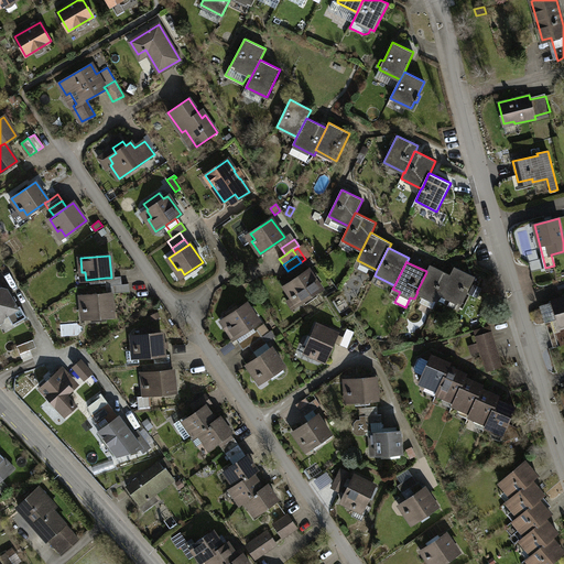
[(449,274),(430,264),(426,271),(426,272),(416,292),(418,292),(437,302),(442,294),(441,294),(451,274),(449,274)]
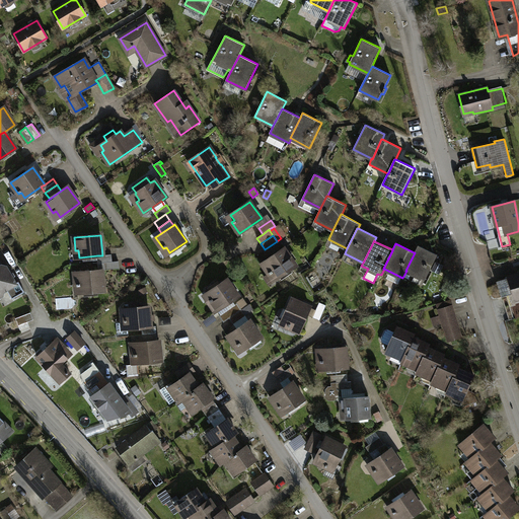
[(437,254),(418,245),(414,252),(415,252),(405,271),(406,271),(425,280),(437,254)]
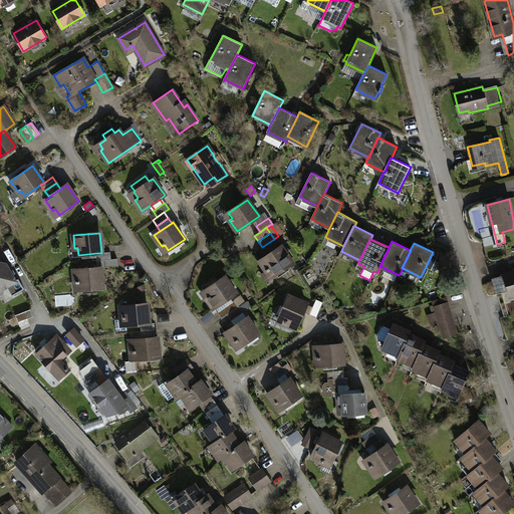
[(281,246),(259,261),(267,272),(269,270),(273,276),(292,263),(281,246)]
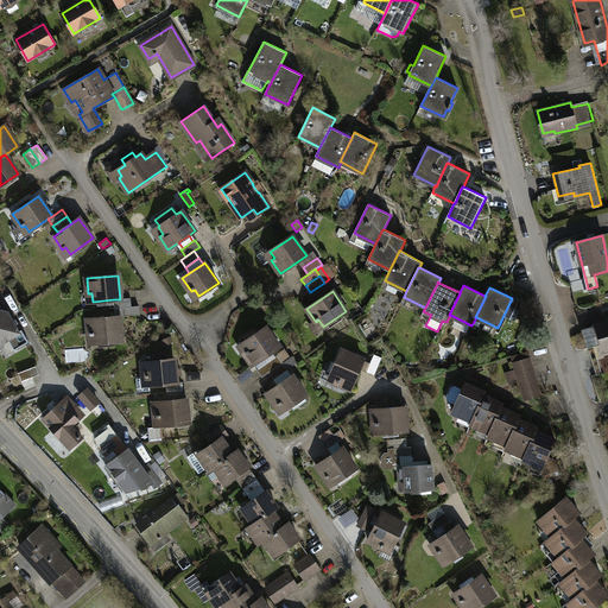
[(120,299),(114,299),(114,304),(107,304),(108,309),(114,308),(131,306),(131,298),(120,299)]
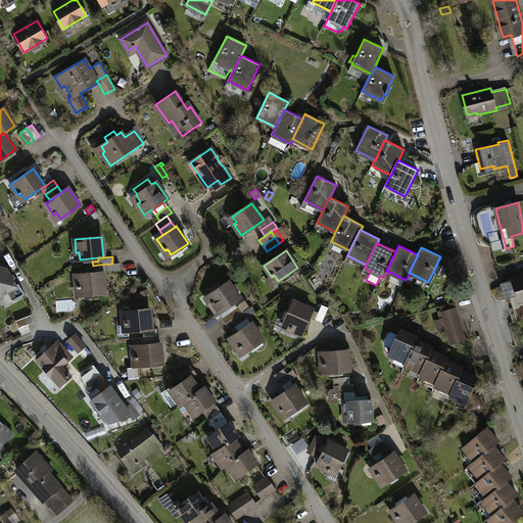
[(112,264),(98,265),(99,273),(102,272),(121,271),(120,263),(112,264)]
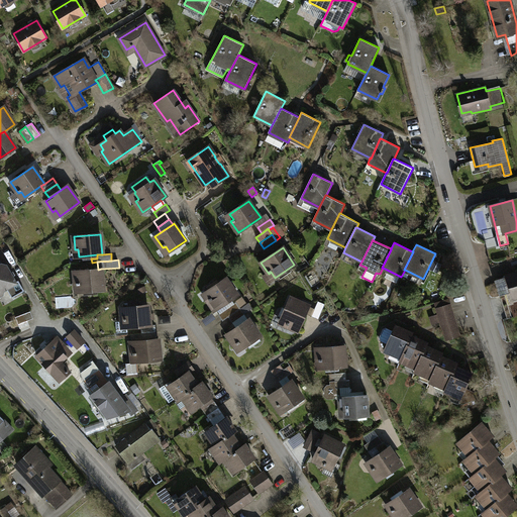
[(0,292),(1,292),(6,289),(12,298),(24,291),(18,281),(16,282),(6,265),(1,264),(0,265),(0,292)]
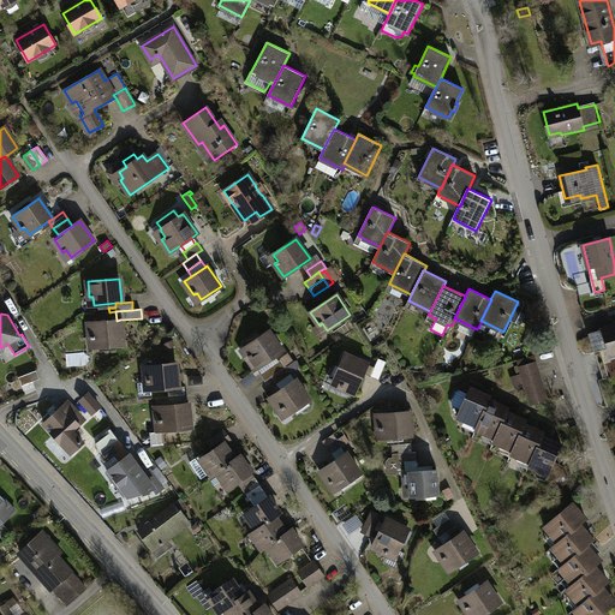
[(117,321),(89,323),(90,339),(94,339),(95,347),(123,344),(120,320),(117,321)]
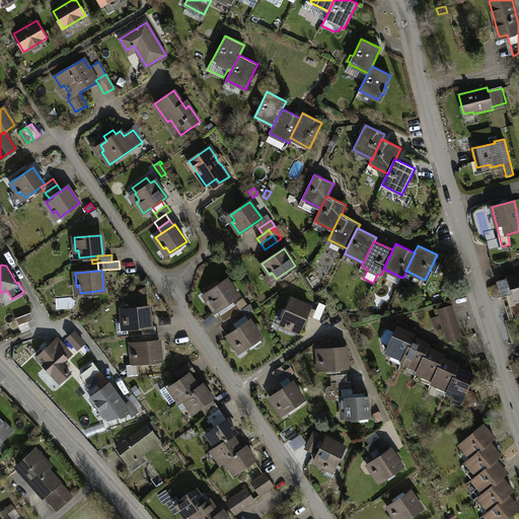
[(518,274),(508,277),(513,294),(518,291),(518,274)]
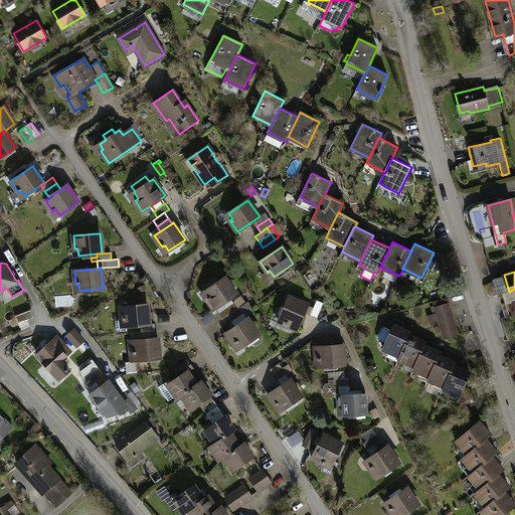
[(224,278),(205,291),(209,296),(206,298),(214,309),(236,294),(224,278)]
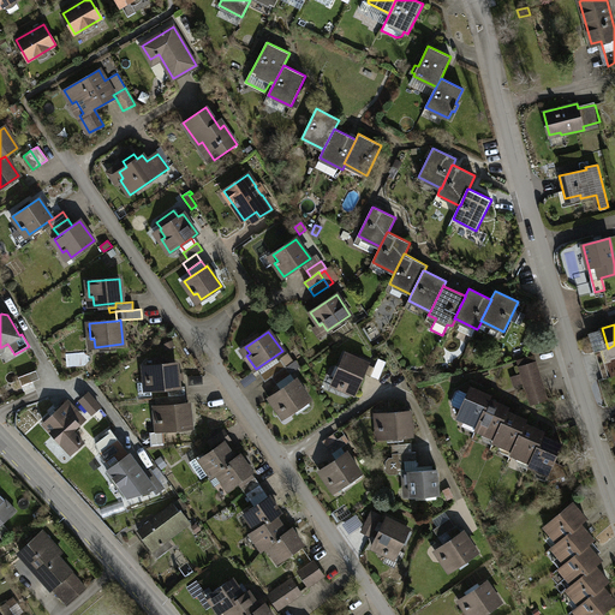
[(280,359),(285,366),(293,360),(288,353),(280,359)]
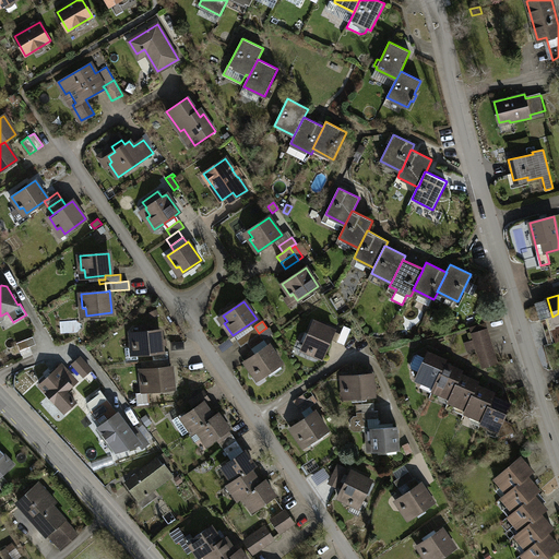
[(309,352),(322,357),(331,340),(334,331),(313,322),(304,345),(310,348),(309,352)]
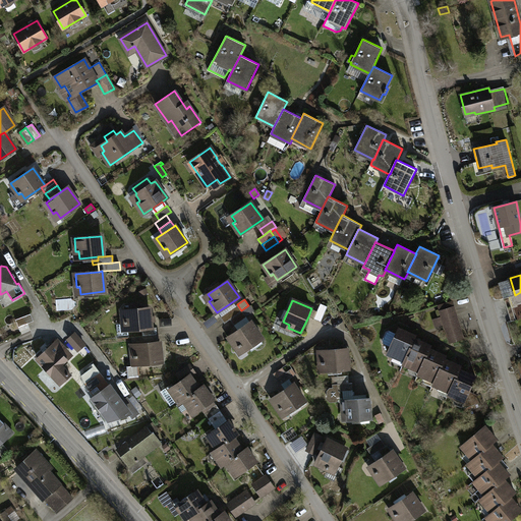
[(454,306),(452,301),(439,305),(440,310),(454,306)]
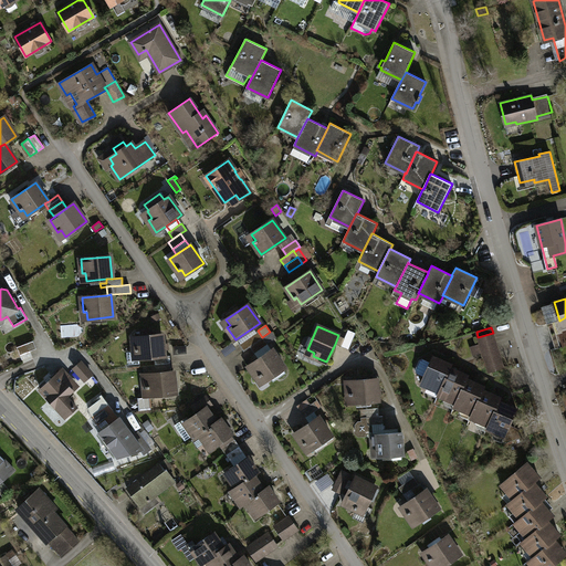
[(345,338),(341,346),(348,349),(356,333),(348,329),(345,338)]
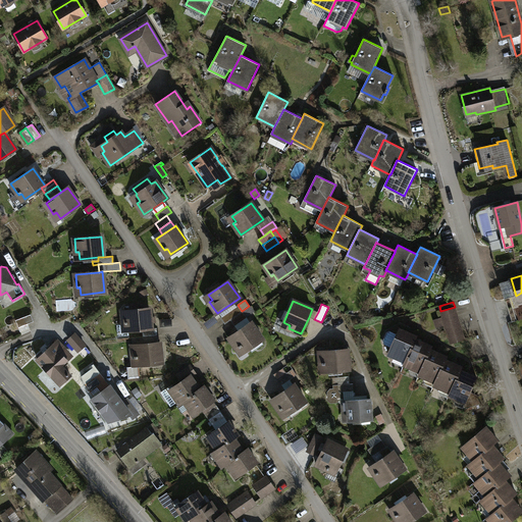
[(220,317),(224,323),(230,319),(243,311),(242,311),(238,305),(232,309),(231,308),(223,314),(224,315),(220,317)]
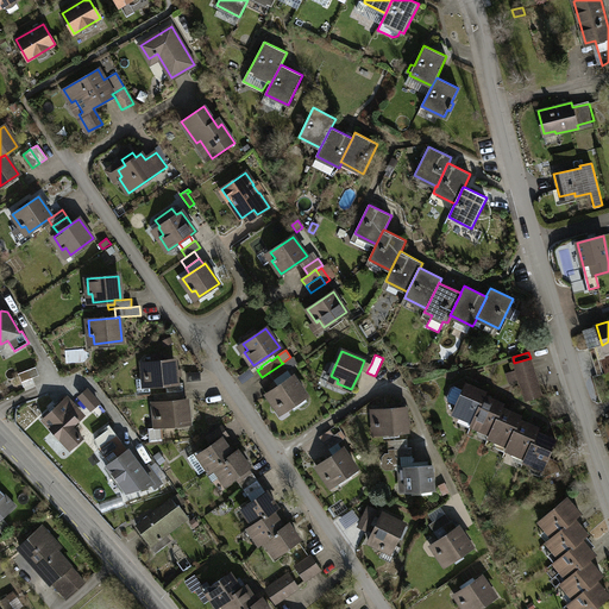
[(283,363),(288,370),(295,364),(290,358),(283,363)]
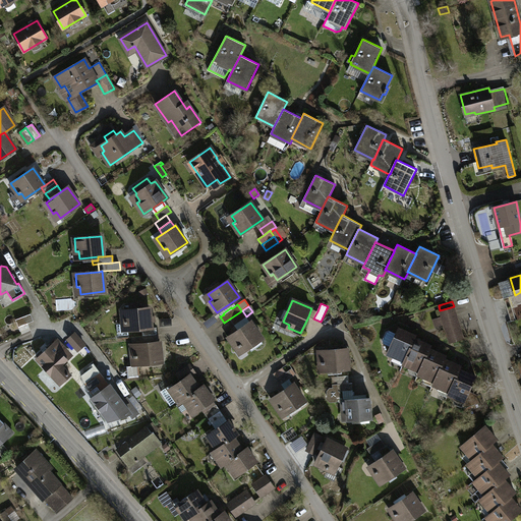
[(456,313),(454,306),(440,310),(442,317),(456,313)]
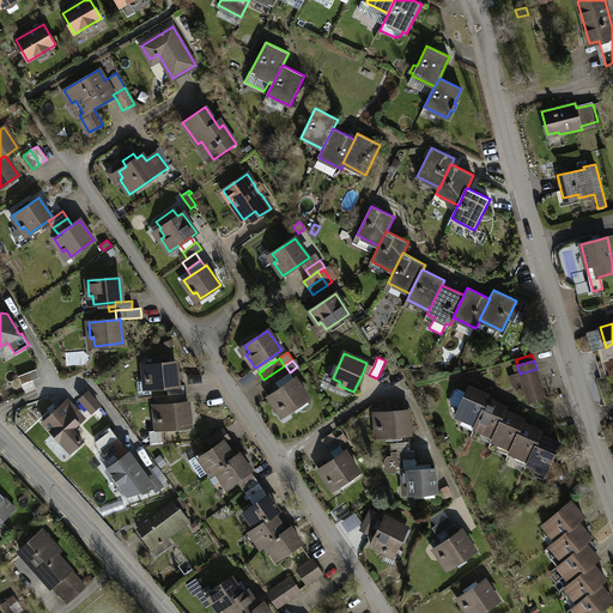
[(152,364),(144,364),(146,381),(150,381),(150,388),(167,387),(177,386),(175,362),(163,363),(152,364)]
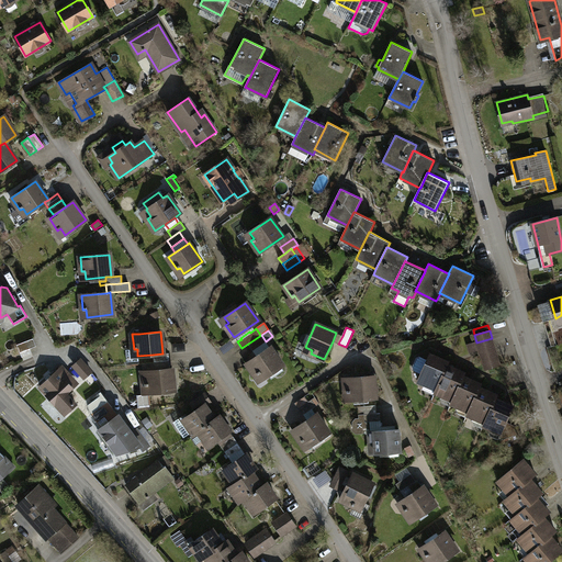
[(338,344),(343,336),(336,333),(333,341),(338,344)]
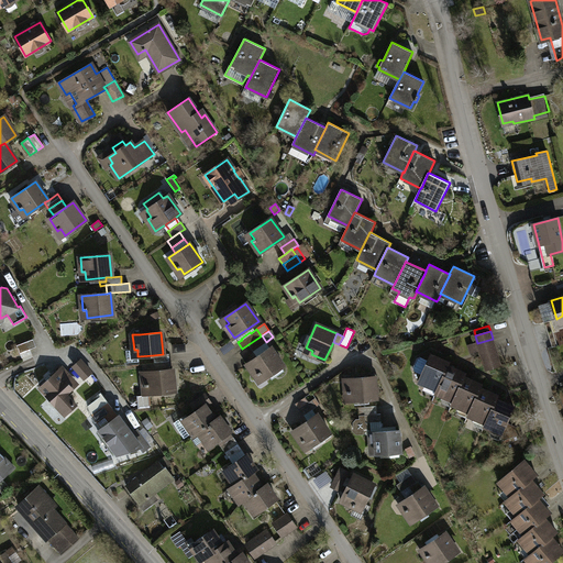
[(262,335),(249,344),(253,351),(266,342),(262,335)]
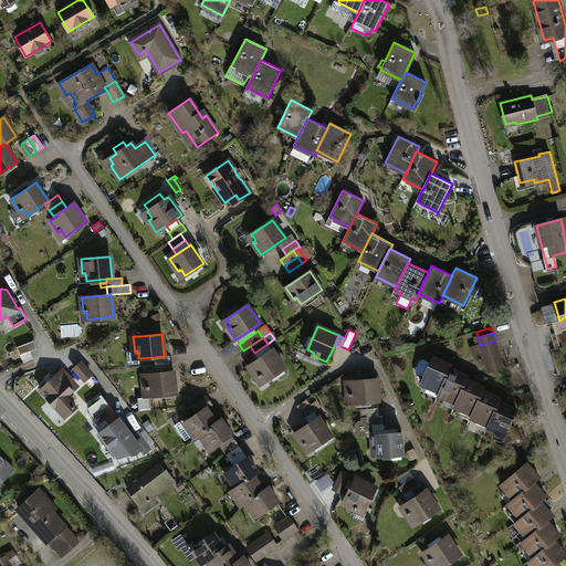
[(37,348),(33,341),(17,347),(20,355),(22,359),(32,356),(30,350),(37,348)]
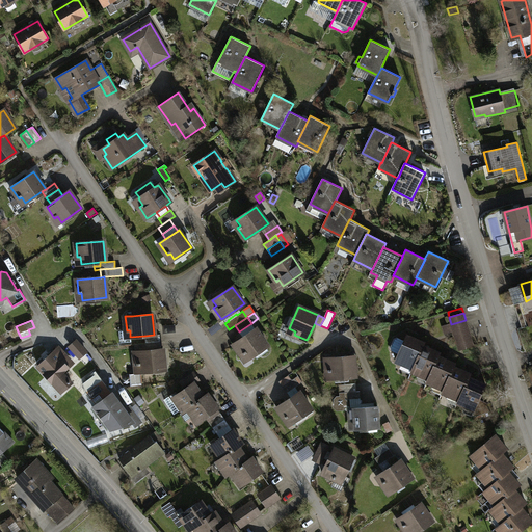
[(468,327),(466,320),(451,324),(453,330),(454,331),(468,327)]
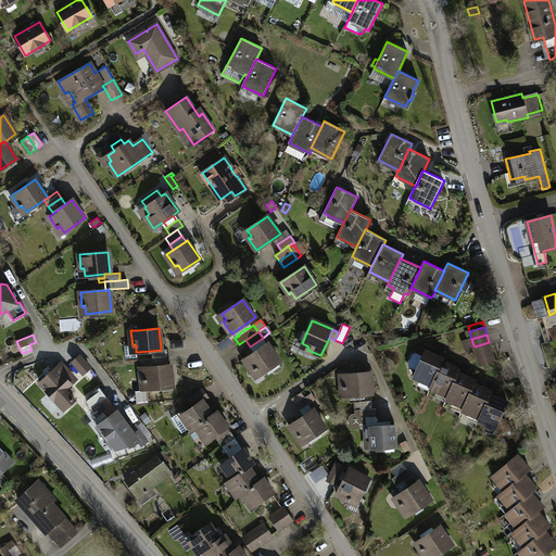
[(263,338),(250,346),(254,353),(266,343),(263,338)]
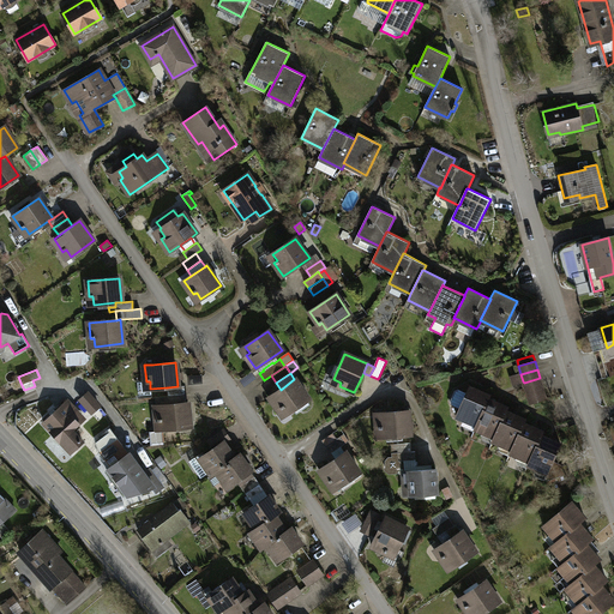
[(513,385),(523,381),(521,374),(510,377),(513,385)]
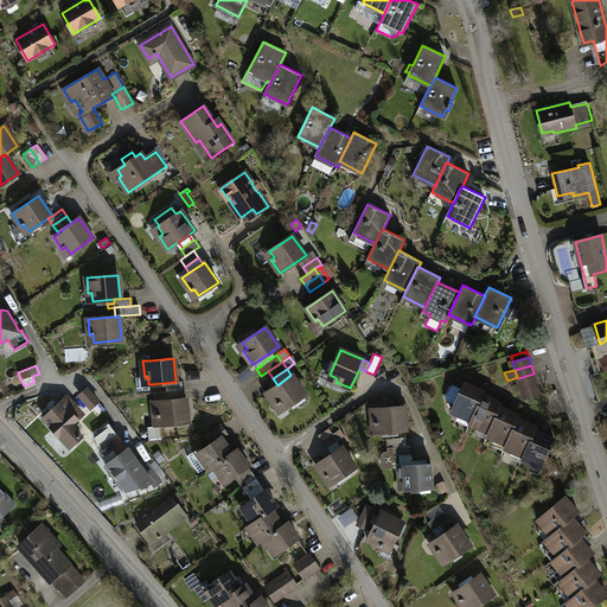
[(267,391),(278,407),(282,403),(286,408),(305,395),(292,375),(291,375),(278,385),(267,391)]
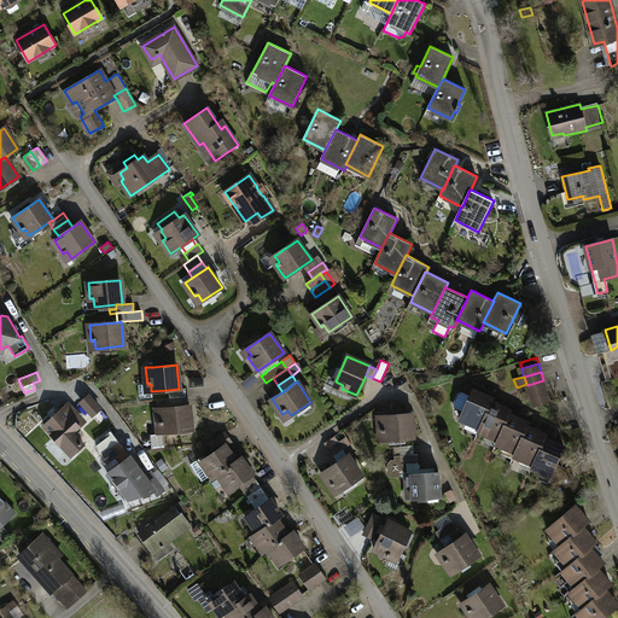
[(529,390),(531,397),(547,392),(544,384),(529,390)]
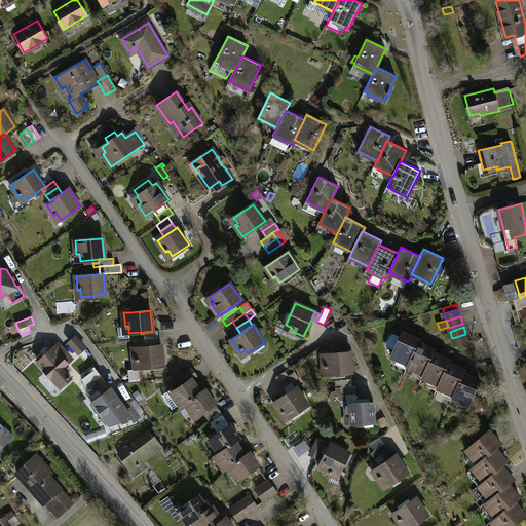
[(143,332),(144,339),(158,338),(158,331),(152,331),(143,332)]
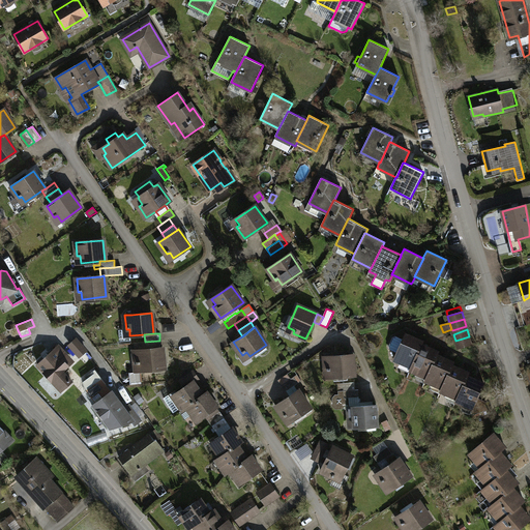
[(422,341),(406,333),(403,340),(395,336),(392,337),(388,347),(390,349),(398,352),(394,359),(411,366),(421,344),(422,341)]
